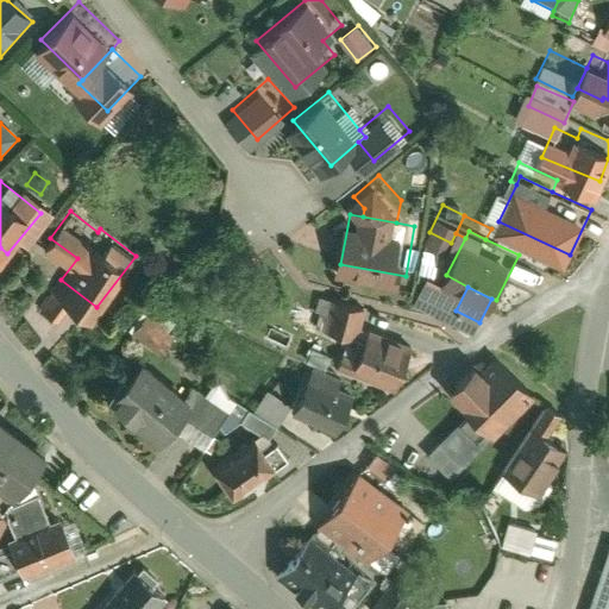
[(154,293),(137,313),(152,326),(169,306),(154,293)]
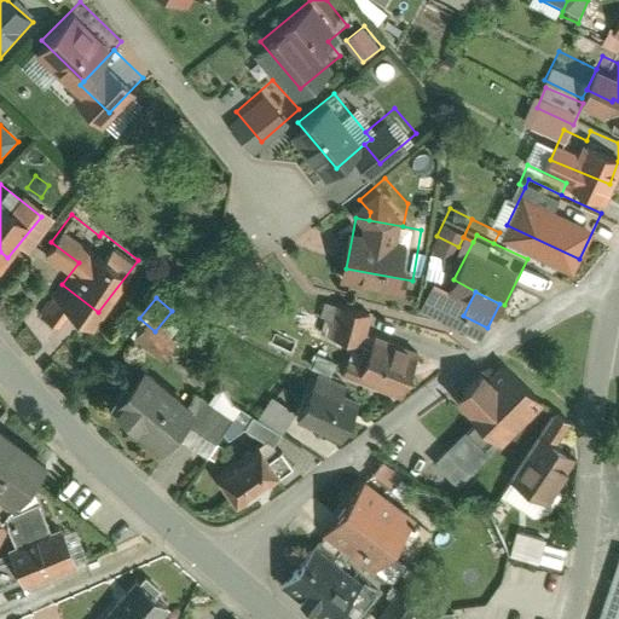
[(370,320),(336,311),(328,341),(352,348),(362,351),(365,336),(370,320)]
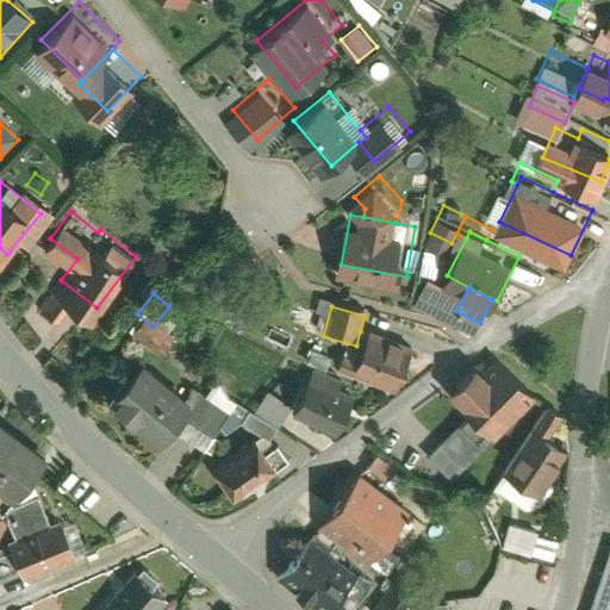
[(347,343),(335,372),(393,396),(411,353),(360,331),(356,346),(347,343)]
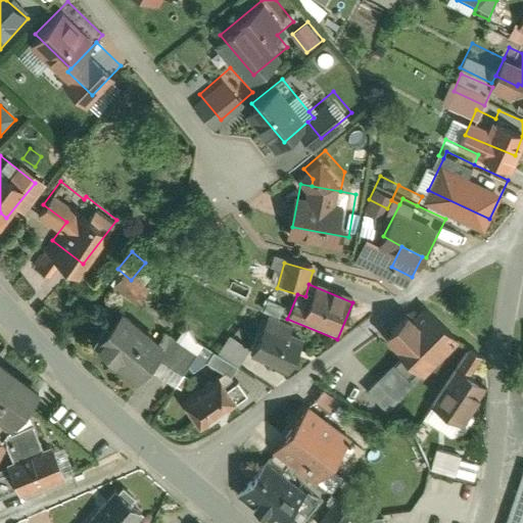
[(129,295),(98,330),(143,368),(173,333),(129,295)]
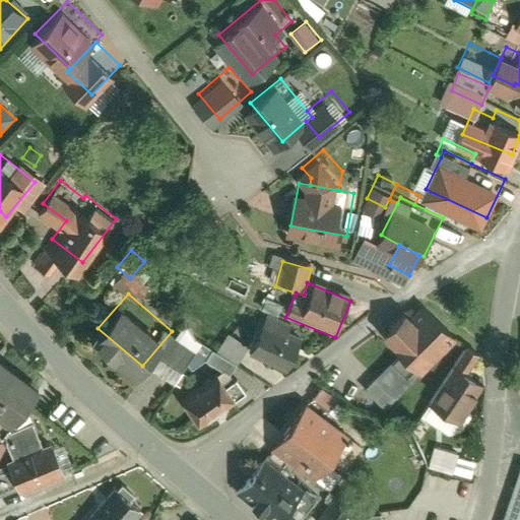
[(279,316),(284,304),(265,296),(261,308),(279,316)]
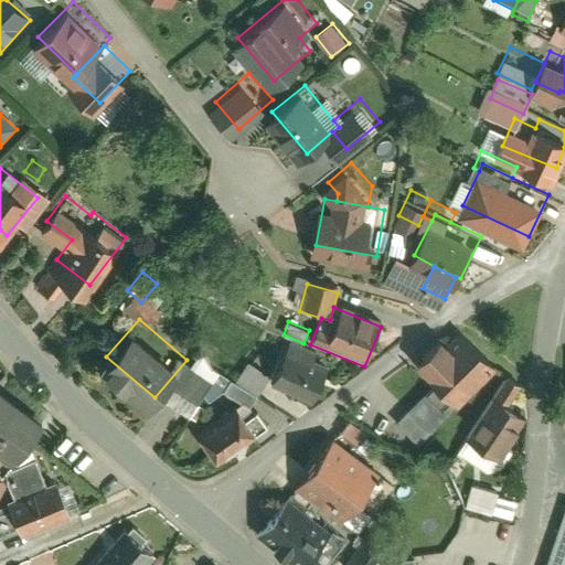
[(438,341),(415,364),(435,385),(456,406),(492,370),(496,368),(460,331),(445,347),(438,341)]
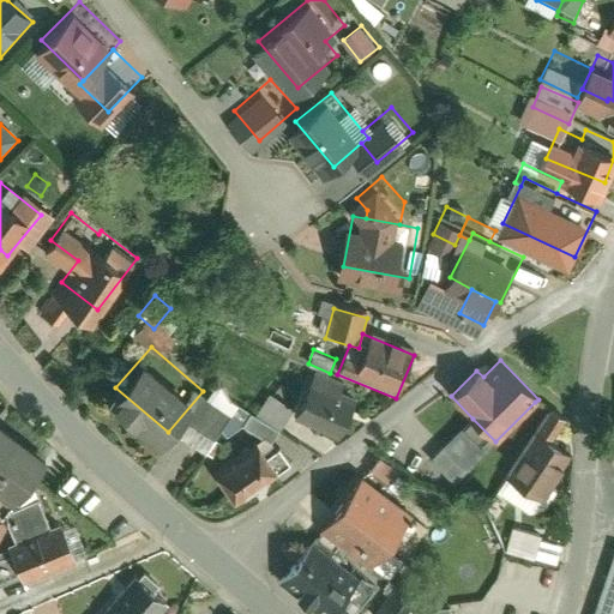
[(314,374),(294,420),(338,439),(359,395),(314,374)]
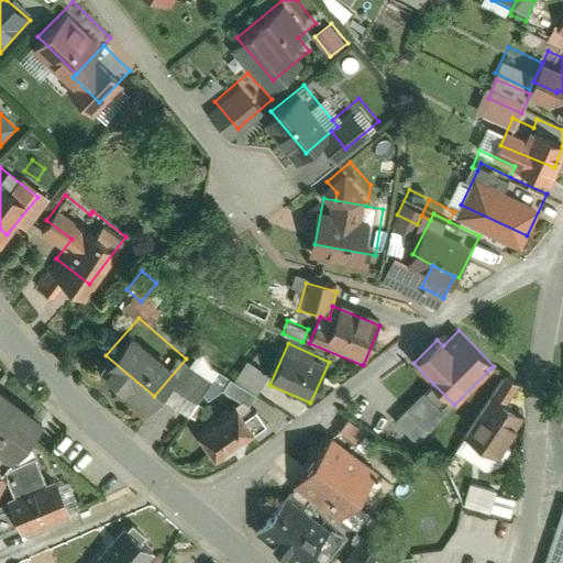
[(245,364),(232,383),(254,398),(267,378),(245,364)]
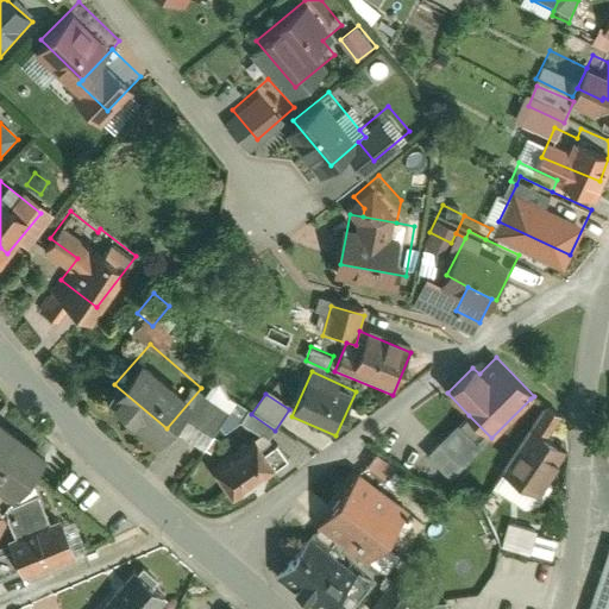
[(564,416),(546,406),(544,408),(502,473),(538,495),(559,460),(552,456),(559,444),(550,438),(564,416)]
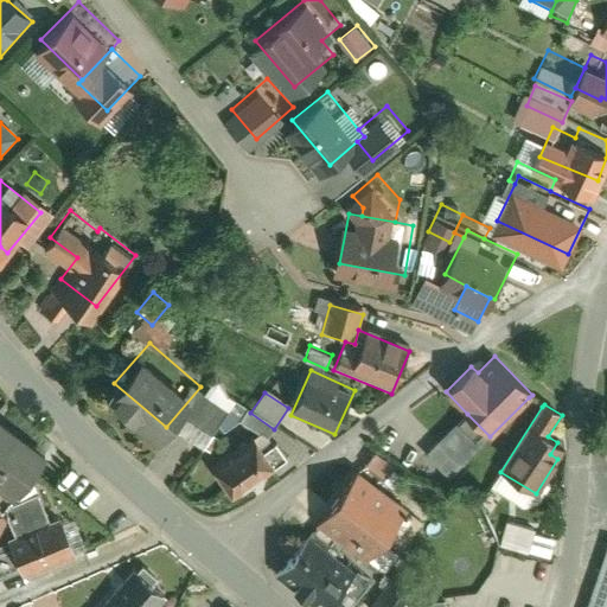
[(250,413),(246,409),(237,422),(266,441),(274,429),(250,413)]
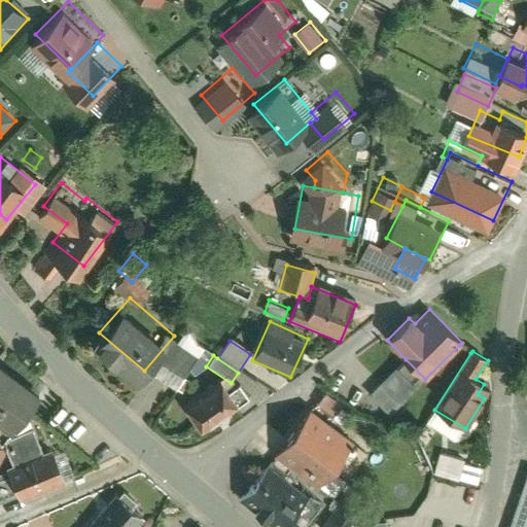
[(425,379),(406,359),(371,393),(390,413),(425,379)]
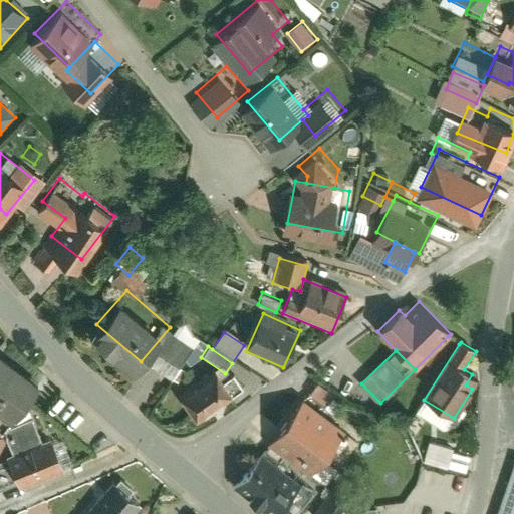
[(0,355),(0,411),(13,422),(40,387),(0,355)]
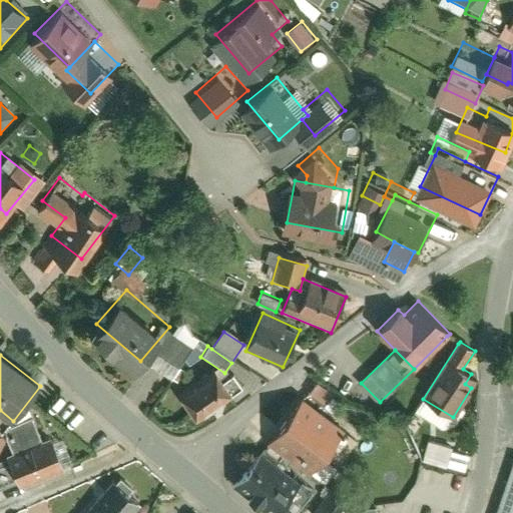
[(176,395),(195,422),(230,398),(229,397),(220,384),(212,371),(176,395)]
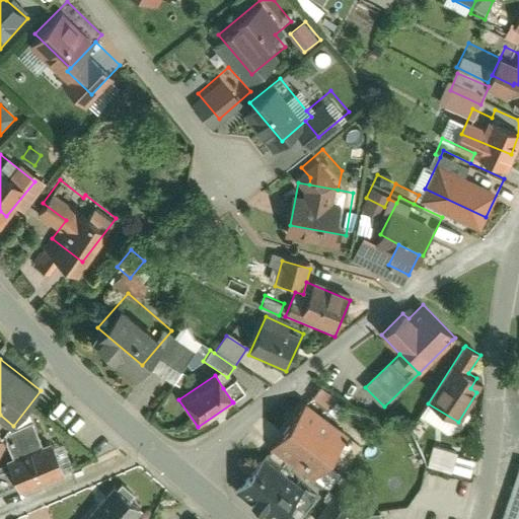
[(223,388),(232,401),(242,394),(233,381),(223,388)]
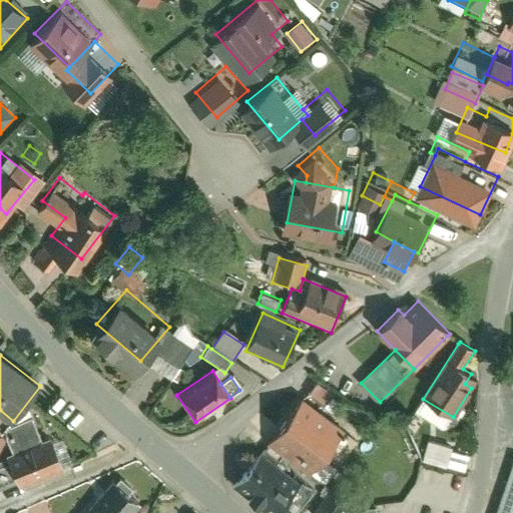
[(318,384),(310,395),(324,405),(332,395),(318,384)]
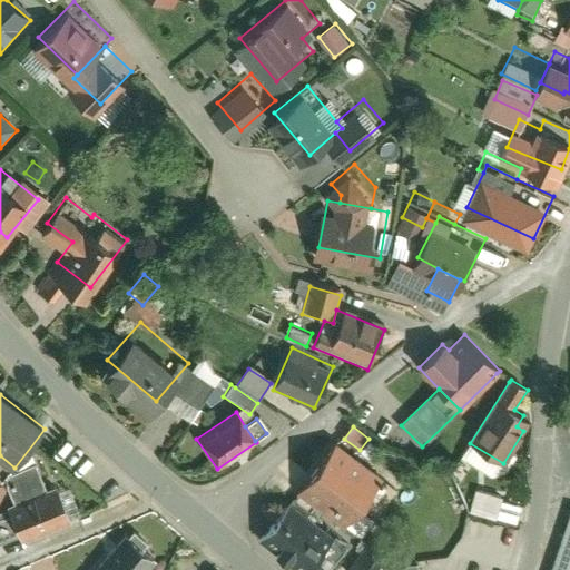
[(333,443),(296,493),(344,528),(345,526),(357,510),(381,479),(333,443)]
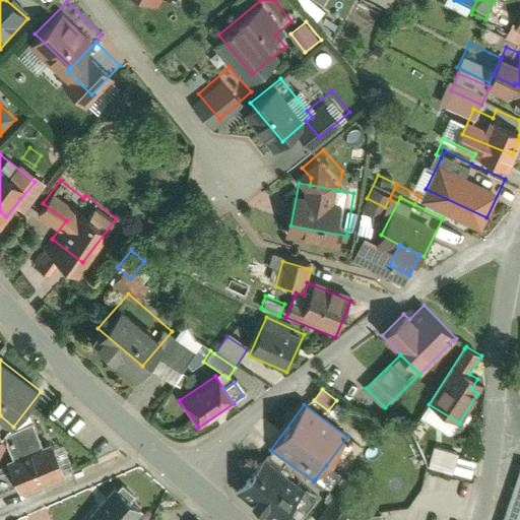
[(5,438),(14,458),(44,446),(36,426),(5,438)]
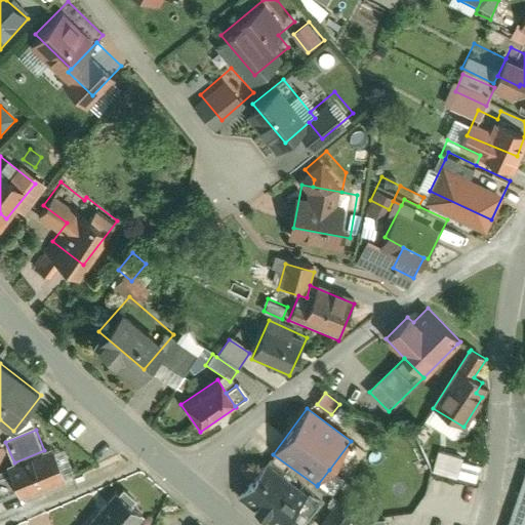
[(7,466),(22,498),(67,480),(53,447),(44,450),(14,462),(7,466)]
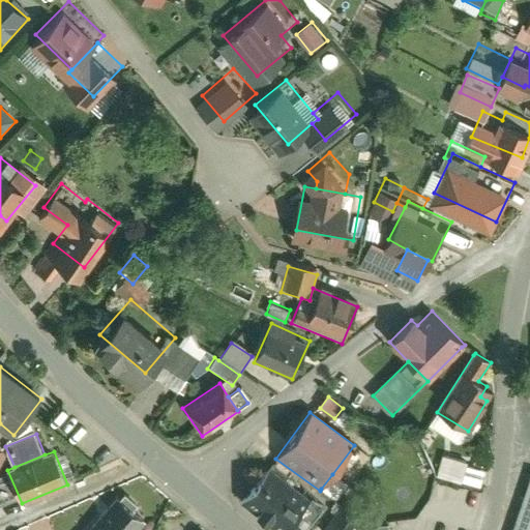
[(453,459),(440,454),(434,476),(447,480),(453,459)]
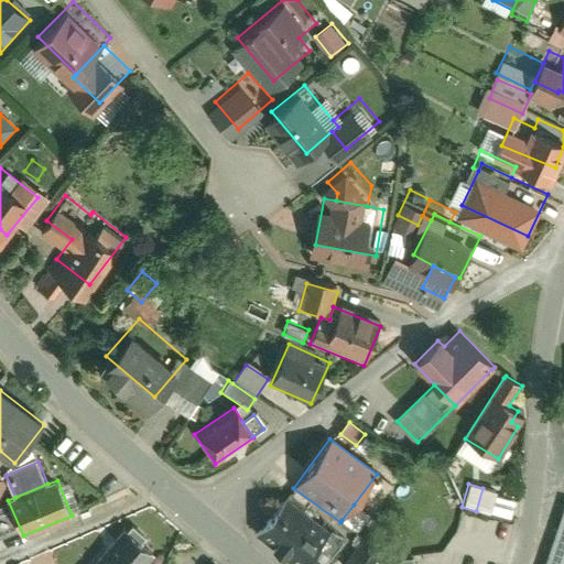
[(483,488),(476,511),(490,514),(491,513),(496,494),(497,491),(483,488)]
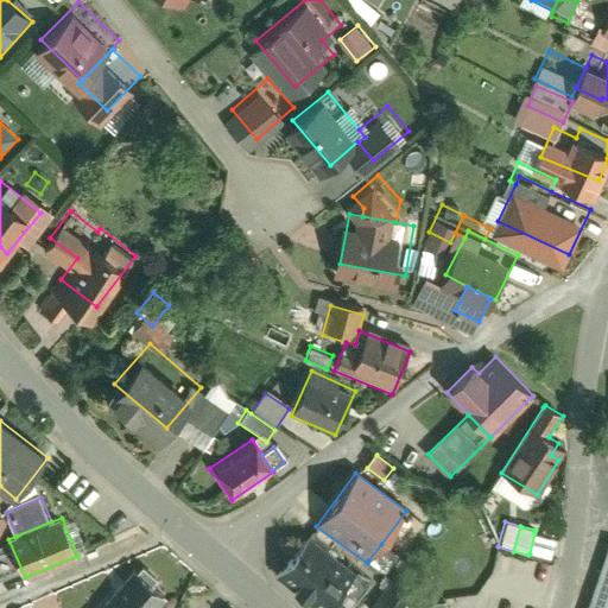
[(556,538),(534,532),(530,553),(550,559),(556,538)]
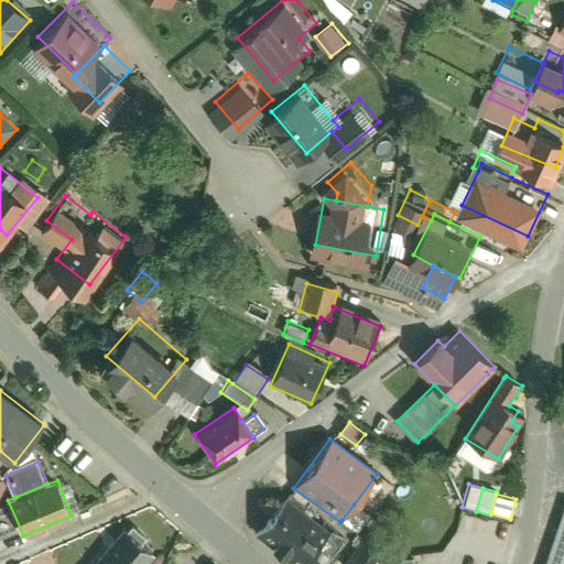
[(329,530),(288,497),(256,537),(290,563),(327,563),(312,552),(329,530)]
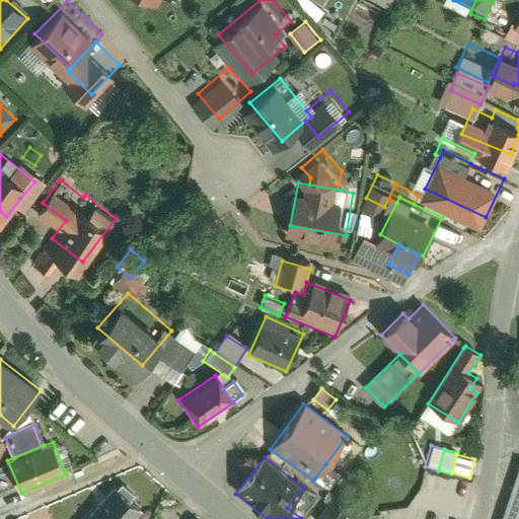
[(339,474),(325,464),(314,478),(327,489),(339,474)]
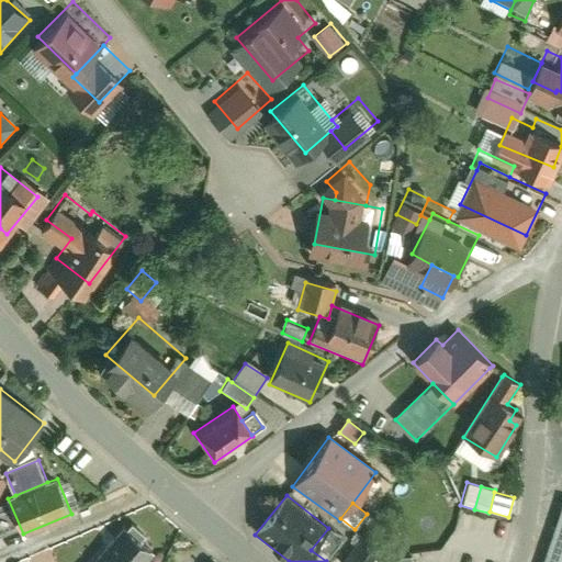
[(561,561),(561,508),(543,561),(561,561)]
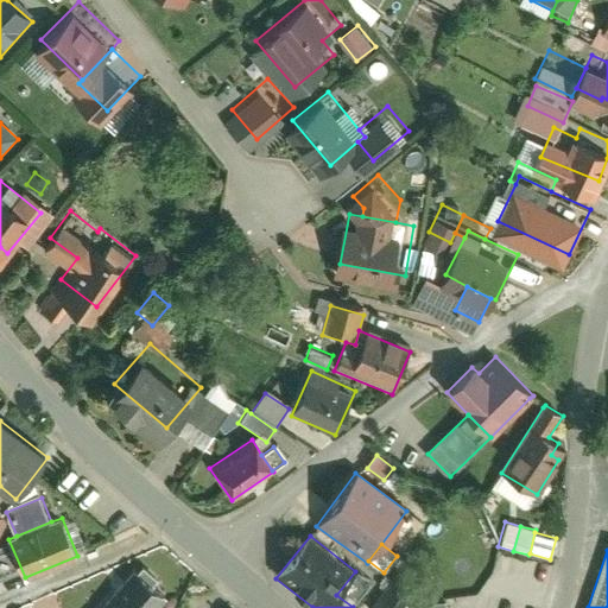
[(138,571),(134,569),(99,607),(157,607),(168,597),(153,584),(158,578),(143,564),(138,571)]
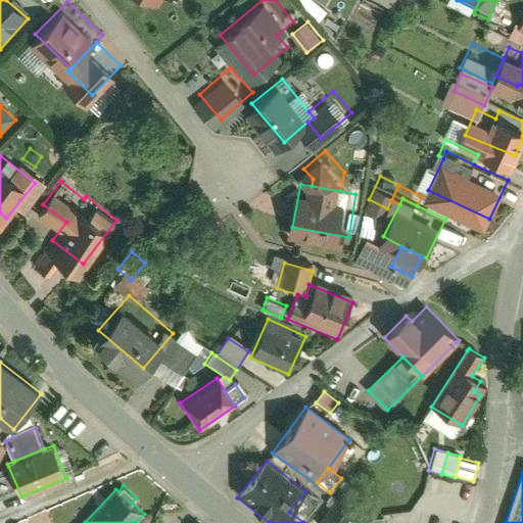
[(336,494),(317,522),(318,522),(348,522),(359,510),(336,494)]
